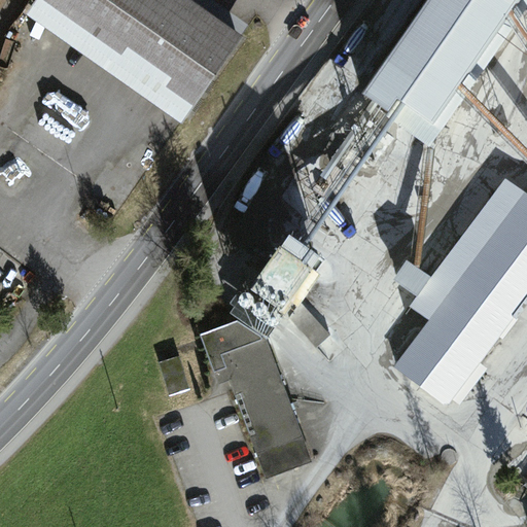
[(183,0),(67,0),(48,26),(174,114),(231,34),(183,0)]
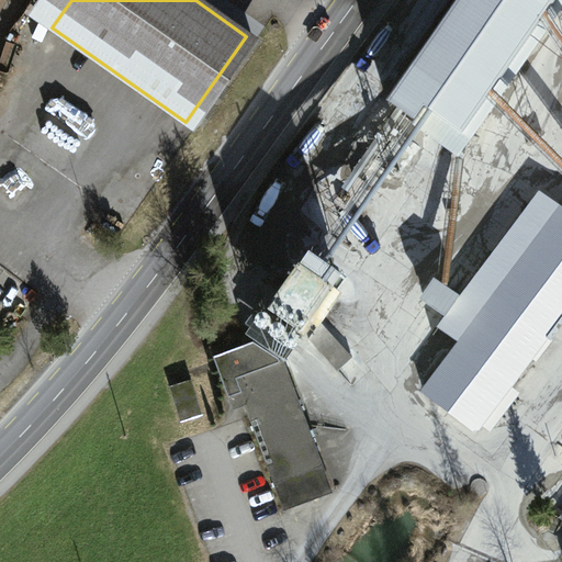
[(444,0),(389,82),(465,134),(555,0),(444,0)]
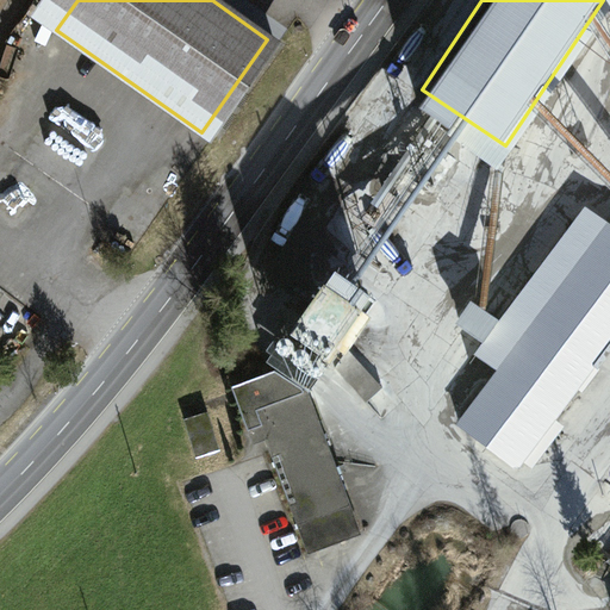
[(496,375),(452,431),(506,475),(609,344),(609,231),(584,211),(470,355),(496,375)]
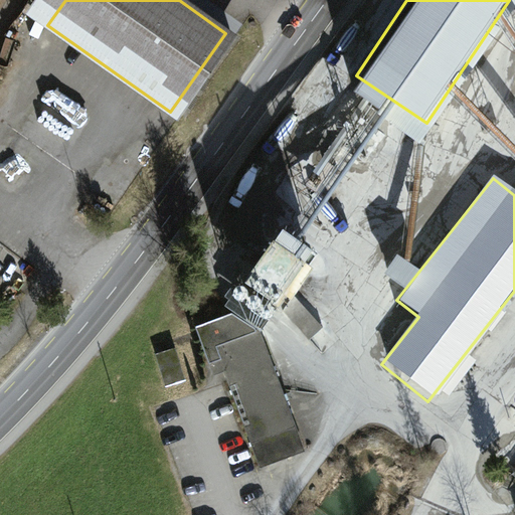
[(263,300),(290,252),(275,244),(248,292),(263,300)]
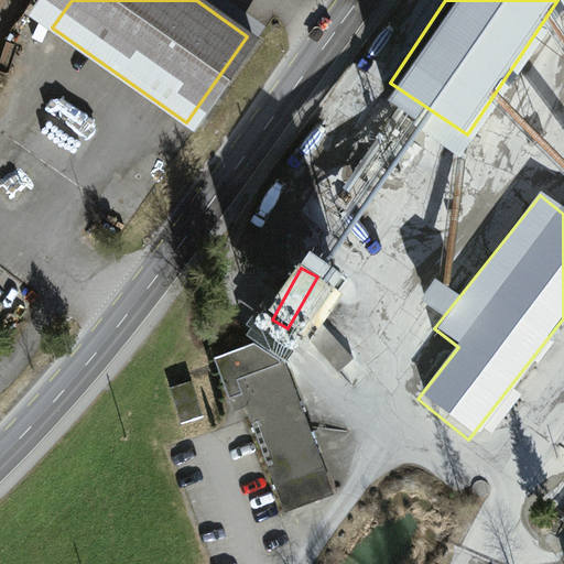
[(248,346),(210,359),(225,399),(238,394),(248,421),(283,514),(333,496),(284,365),(248,346)]
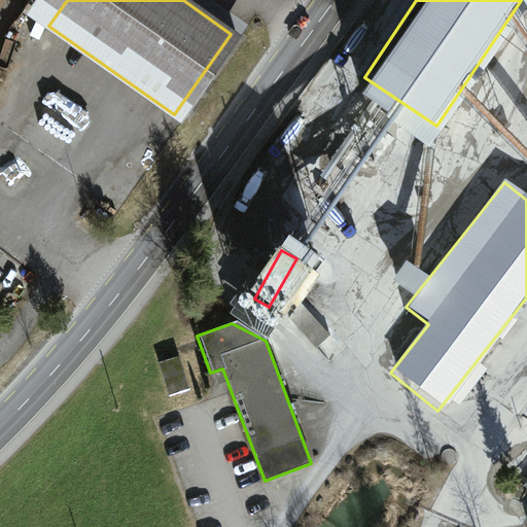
[(170,398),(190,391),(179,357),(157,364),(170,398)]
